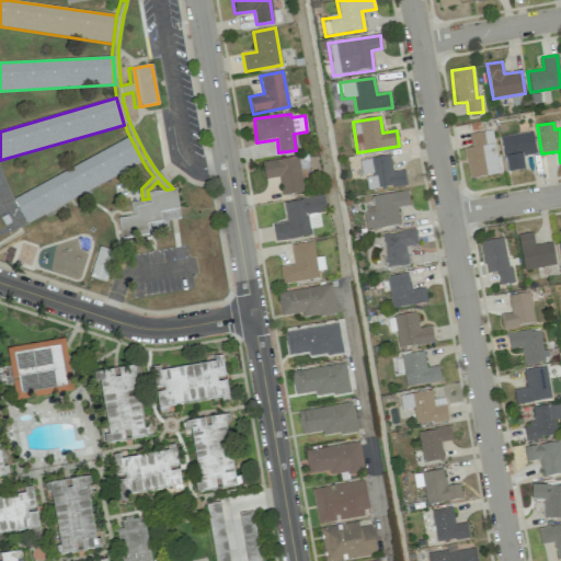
[(470,133),(471,147),(465,148),(468,178),(499,174),(494,130),(470,133)]
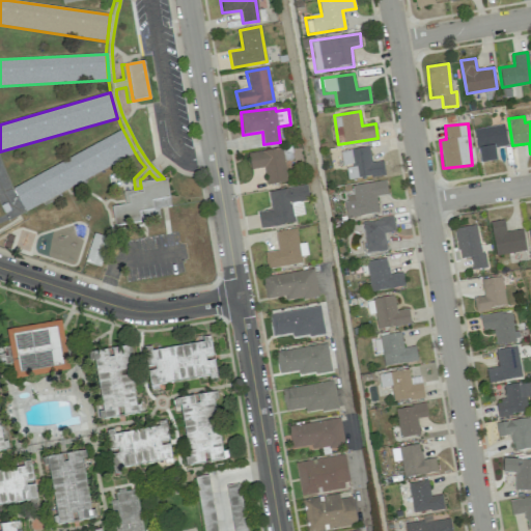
[(478,163),(494,161),(492,148),(507,146),(504,124),(473,129),(478,163)]
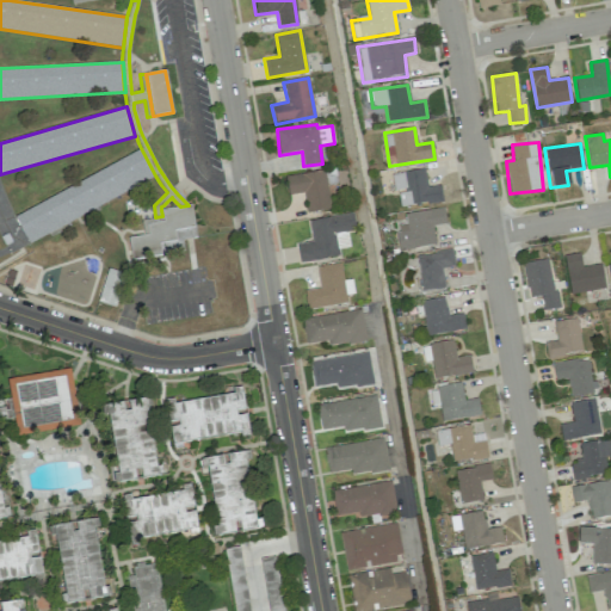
[(141,148),(155,176),(29,245),(14,217),(141,148)]
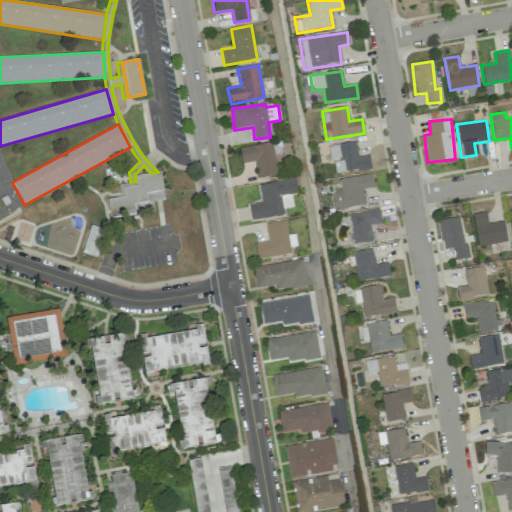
[(368,155),(358,157),(355,141),(328,146),(330,161),(333,161),(335,174),(371,168),(368,155)]
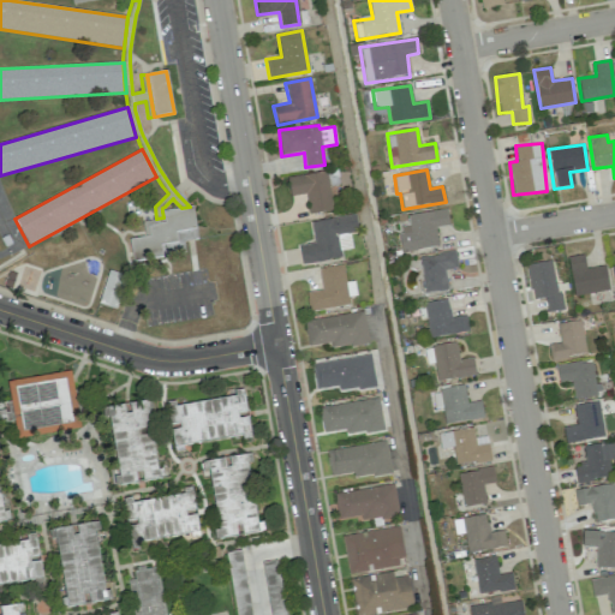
[(287,178),(290,197),(305,195),(309,214),(333,210),(327,172),(287,178)]
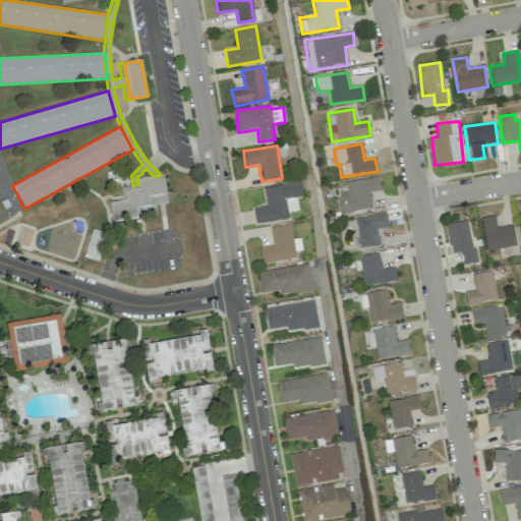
[(112,221),(157,215),(155,205),(167,203),(163,175),(161,175),(154,176),(137,179),(138,184),(139,189),(125,191),(126,199),(110,203),(112,221)]
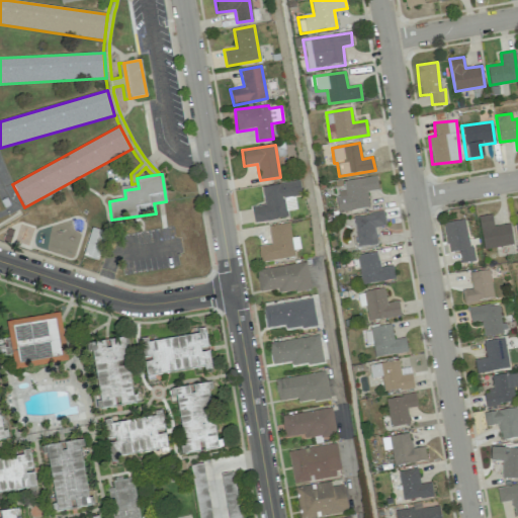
[(368,207),(366,191),(378,189),(376,176),(343,181),(344,189),(335,190),(339,212),(368,207)]
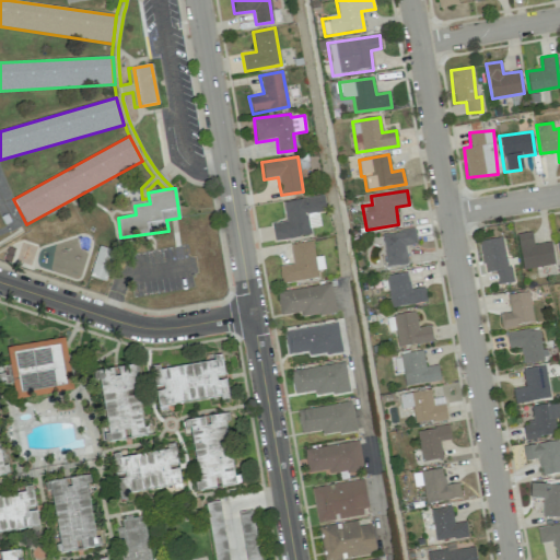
[(272,223),(275,240),(311,235),(310,228),(321,226),(318,212),(325,211),(324,196),(282,201),(286,222),(272,223)]
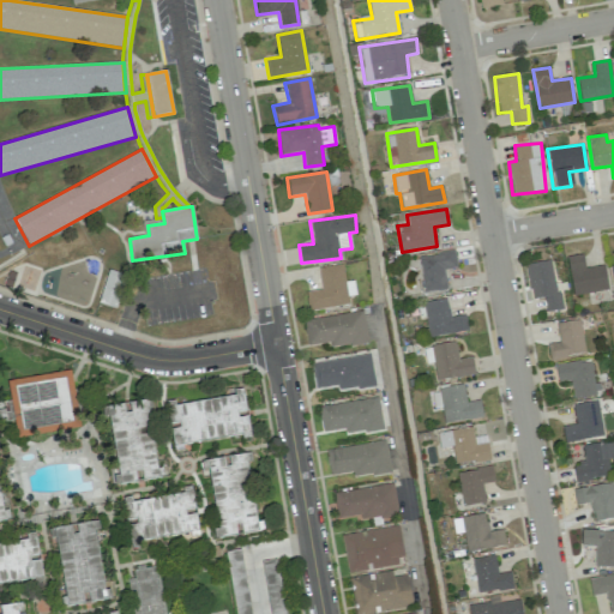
[(419,256),(422,292),(446,289),(444,269),(456,268),(455,252),(419,256)]
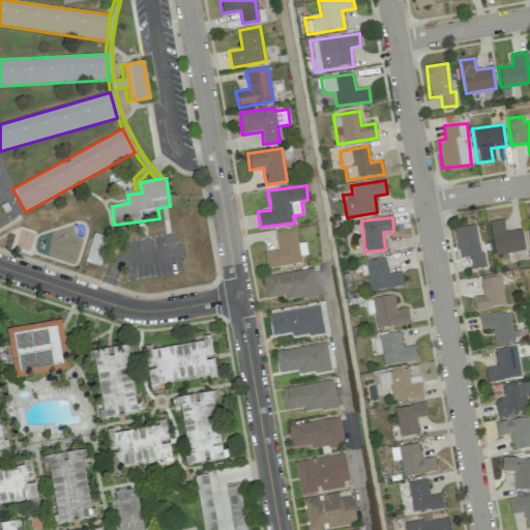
[(494,255),(525,251),(522,229),(504,231),(502,219),(490,222),(494,255)]
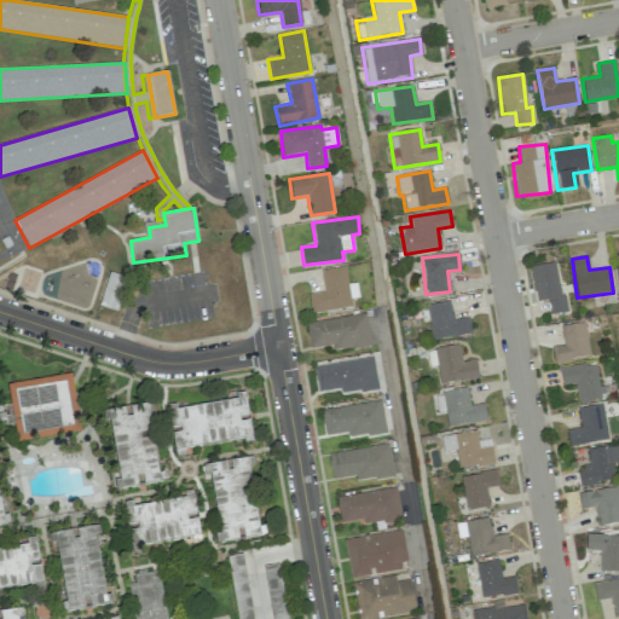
[(531,266),(537,302),(548,301),(550,314),(565,312),(556,262),(531,266)]
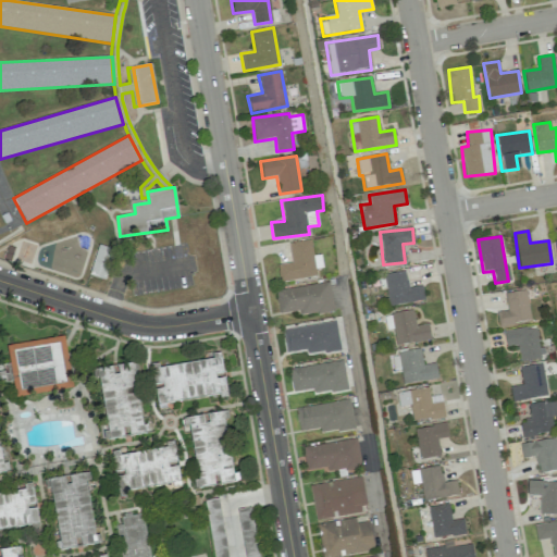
[(280,281),(323,273),(321,255),(312,256),(310,239),(288,243),(292,262),(277,264),(280,281)]
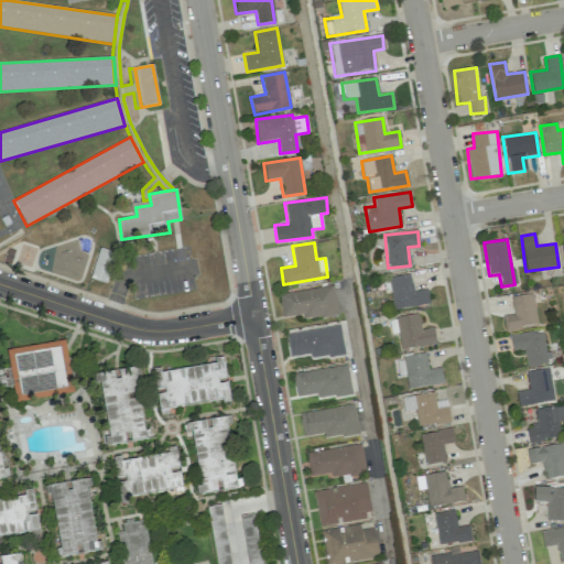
[(98,247),(88,279),(105,283),(115,252),(98,247)]
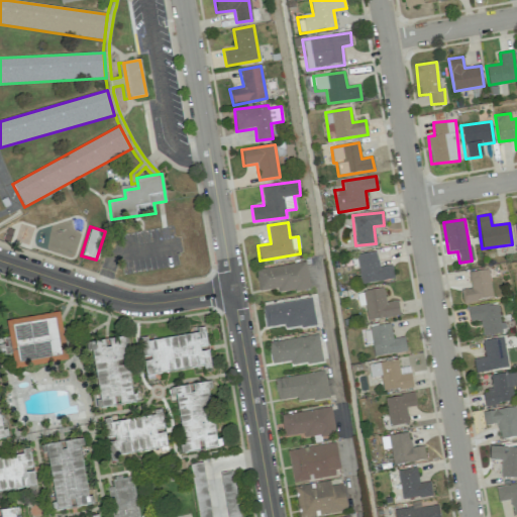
[(392,266),(379,268),(376,251),(355,254),(360,284),(394,279),(392,266)]
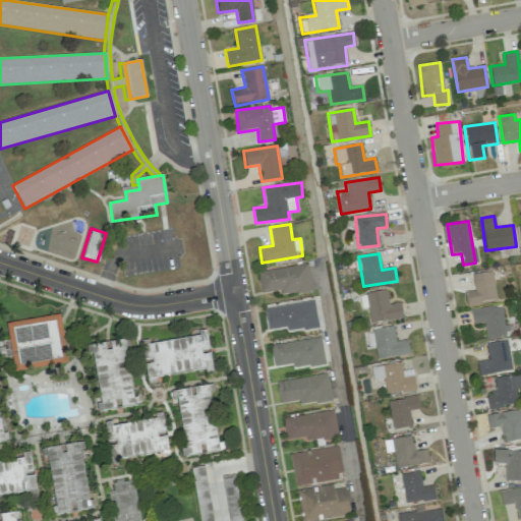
[(257,271),(261,293),(281,291),(281,294),(311,291),(308,265),(257,271)]
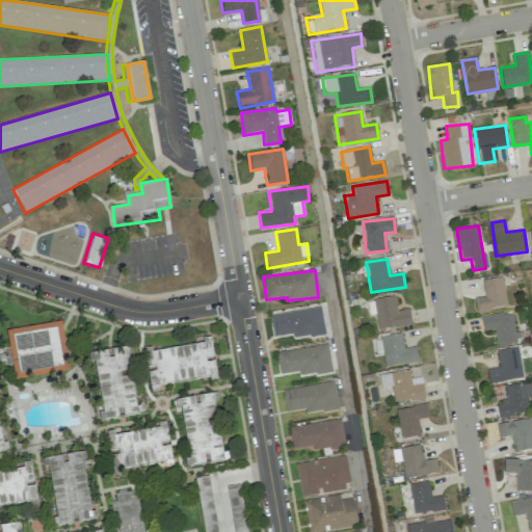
[(484,296),(474,298),(476,312),(506,308),(503,277),(482,280),(484,296)]
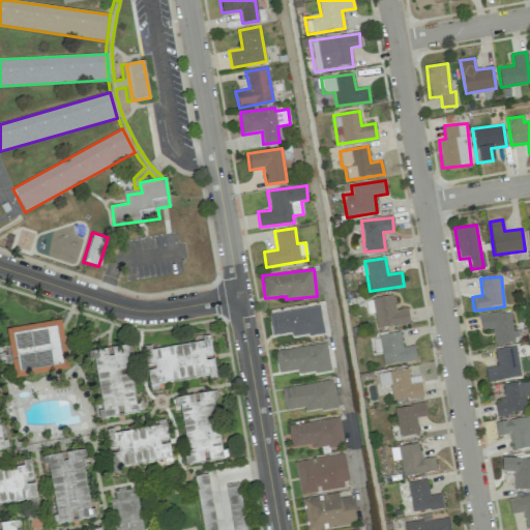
[(377,329),(410,323),(407,308),(395,311),(392,294),(371,299),(377,329)]
